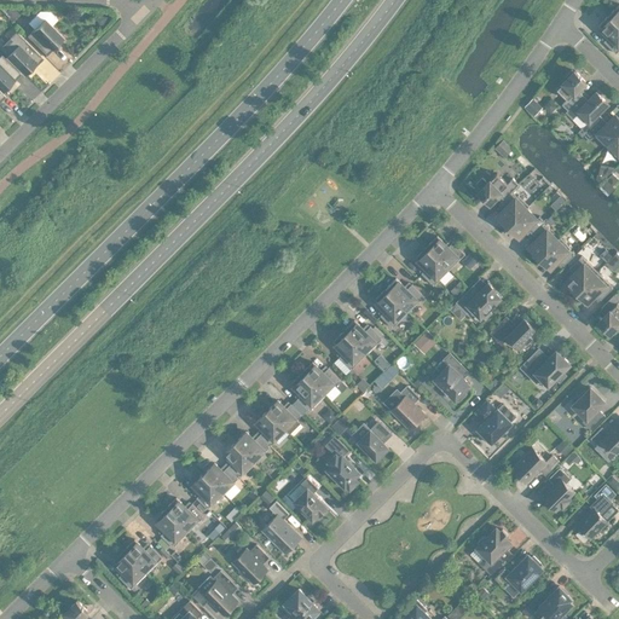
[(28,36),(47,56),(57,45),(56,44),(63,38),(51,25),(57,19),(50,12),(40,12),(28,23),(34,29),(28,36)]
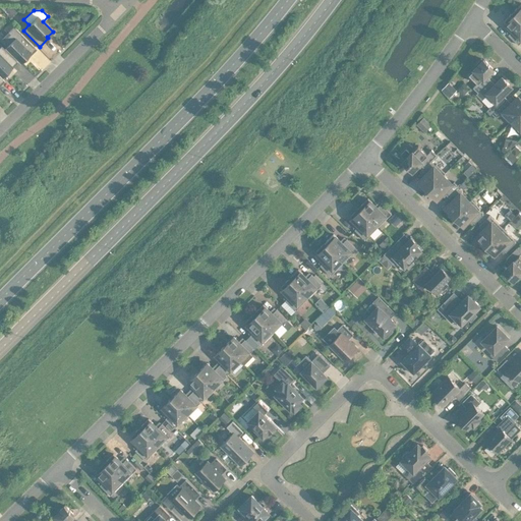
[(520,42),(520,20),(513,12),(504,21),(513,31),(508,35),(518,45),(520,42)]
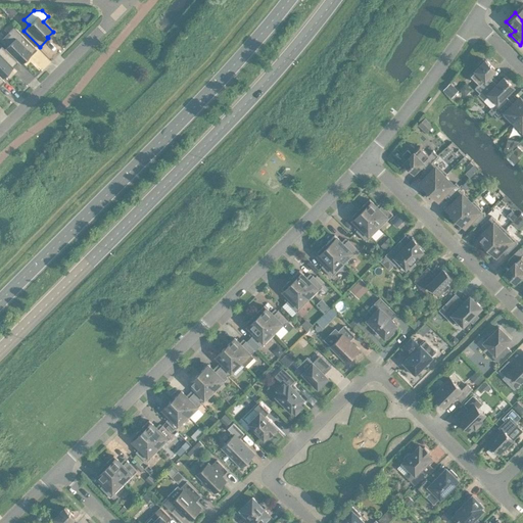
[(13,27),(2,39),(8,45),(5,48),(21,63),(27,57),(28,58),(37,50),(13,27)]
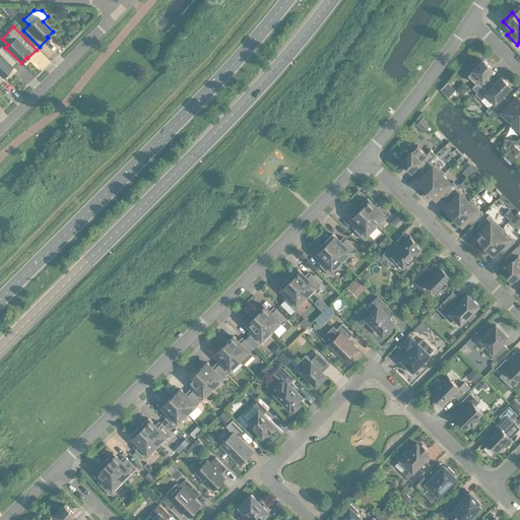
[(1,46),(0,47),(0,73),(2,76),(8,70),(9,71),(17,62),(1,46)]
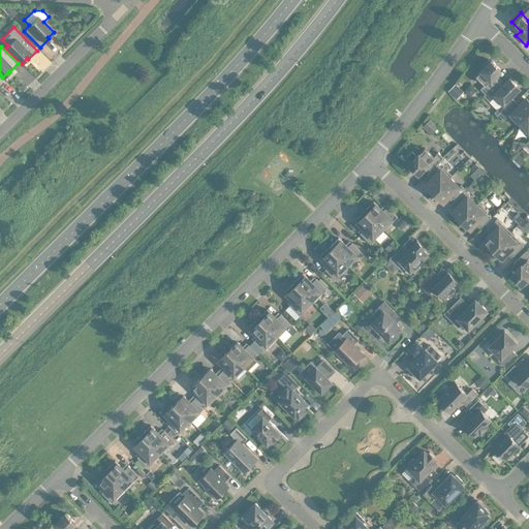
[(480,89),(485,94),(486,94),(498,82),(494,76),(500,69),(491,60),(490,61),(489,60),(481,66),(484,68),(476,75),(485,85),(480,89)]
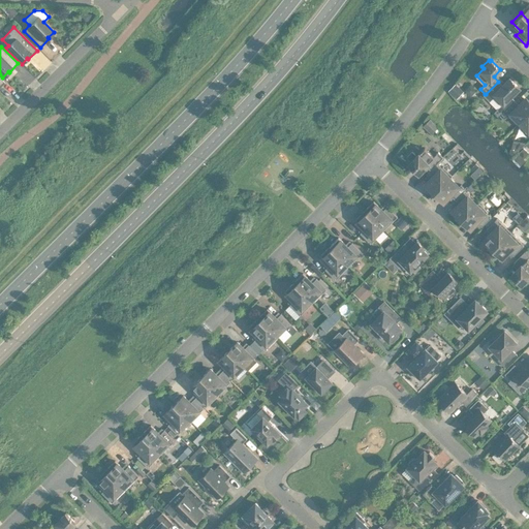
[(486,94),(485,94),(483,96),(490,102),(493,98),(501,106),(519,88),(509,79),(503,86),(498,82),(486,94)]
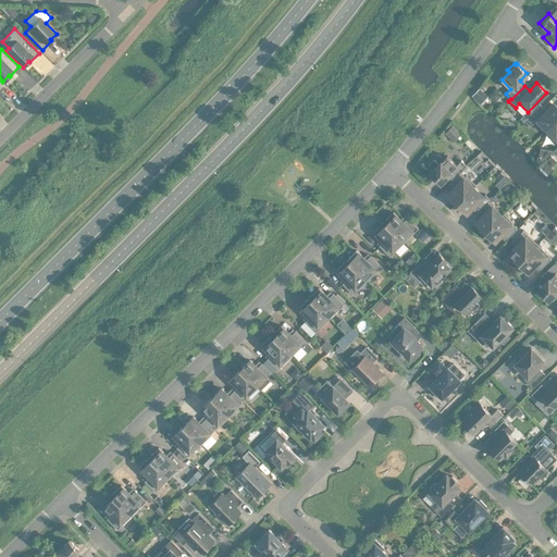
[(480,88),(472,96),(481,104),(489,97),(480,88)]
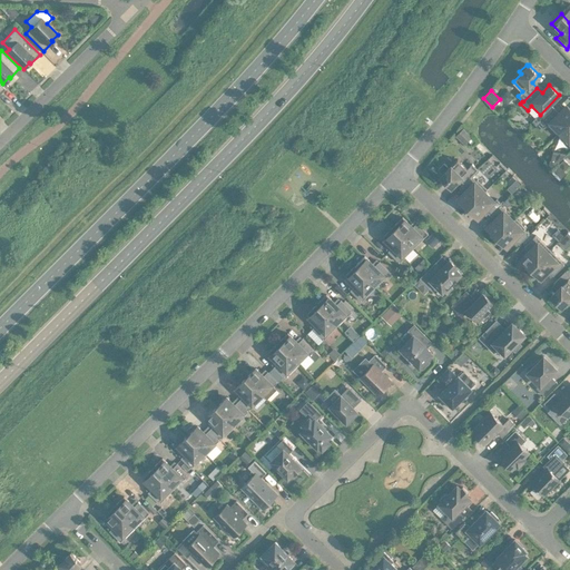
[(548,125),(558,135),(569,121),(569,108),(567,106),(559,114),(554,108),(544,118),(549,124),(548,125)]
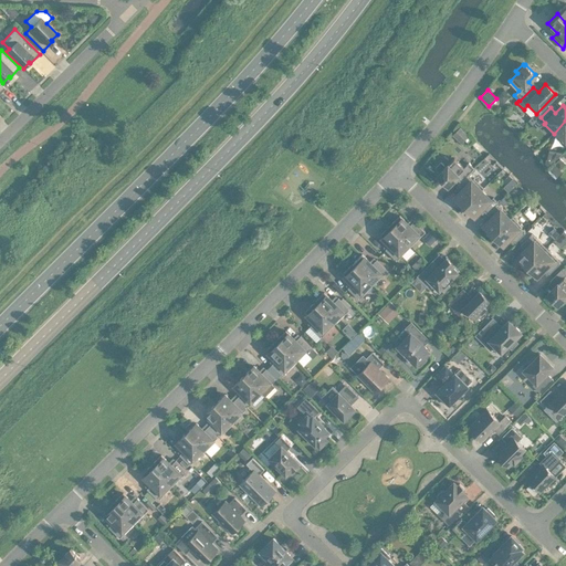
[(565,121),(554,134),(564,143),(565,142),(565,143),(565,121)]
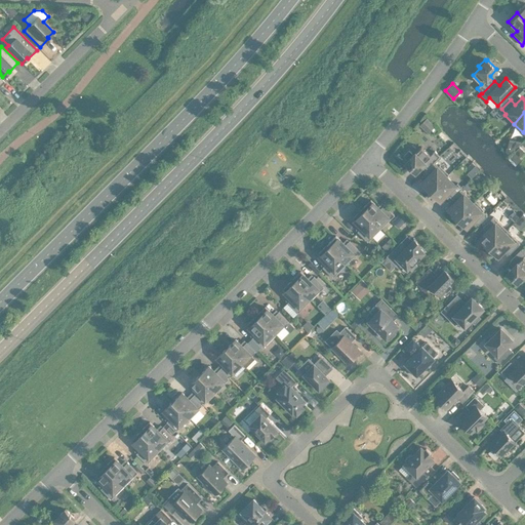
[(428,118),(419,125),(428,133),(435,126),(428,118)]
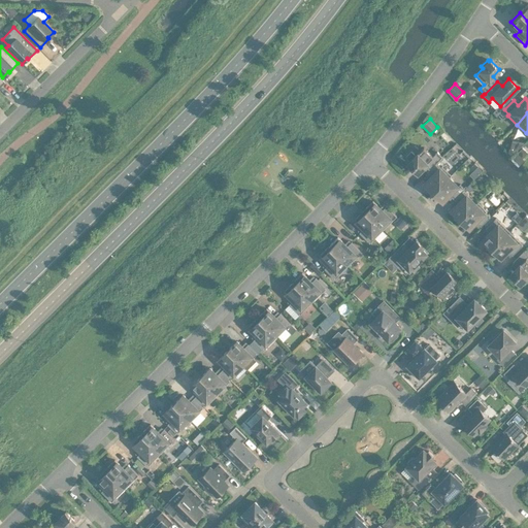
[(513,140),(510,149),(518,150),(525,142),(513,140)]
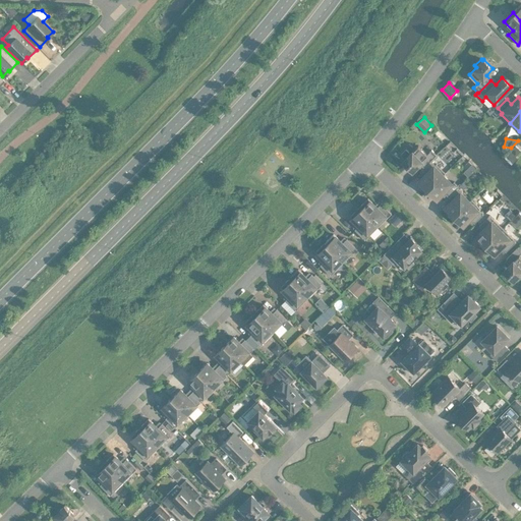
[(419,163),(423,168),(430,161),(437,155),(431,150),(427,155),(418,146),(403,161),(412,170),(419,163)]
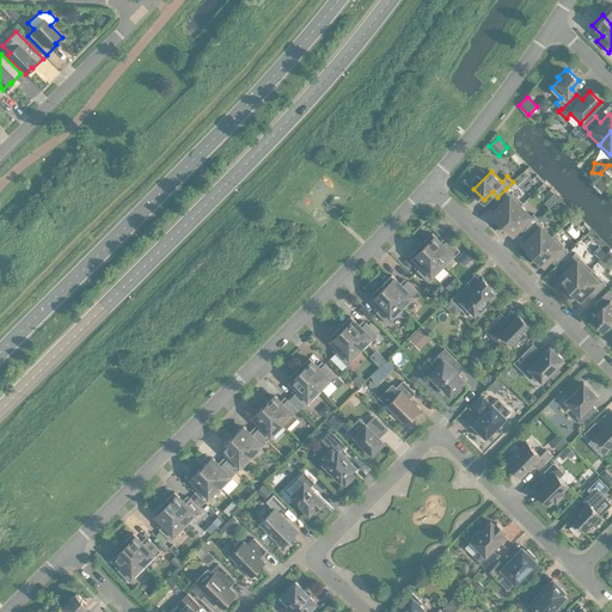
[(606,171),(600,177),(606,184),(611,178),(606,171)]
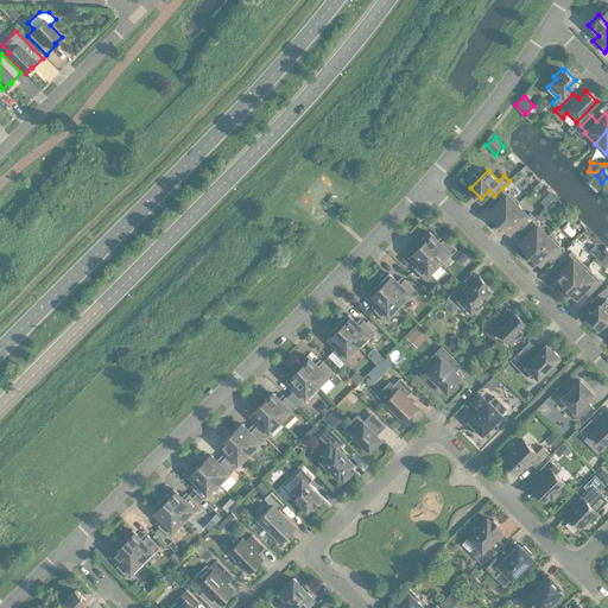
[(489,211),(499,222),(517,204),(520,202),(510,191),(508,192),(502,188),(494,196),(492,198),(496,203),(489,211)]
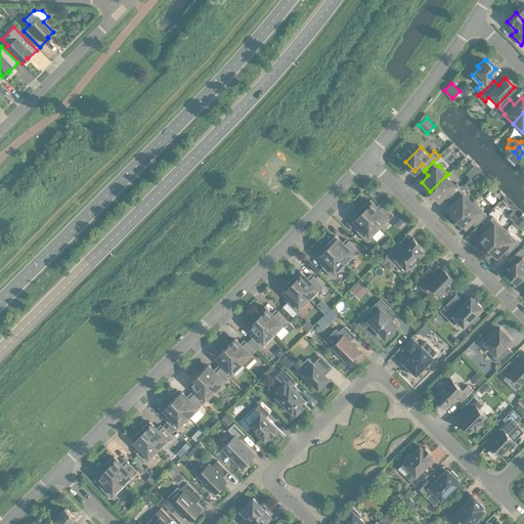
[(446,193),(450,198),(460,188),(461,187),(456,183),(454,185),(445,176),(430,191),(439,201),(446,193)]
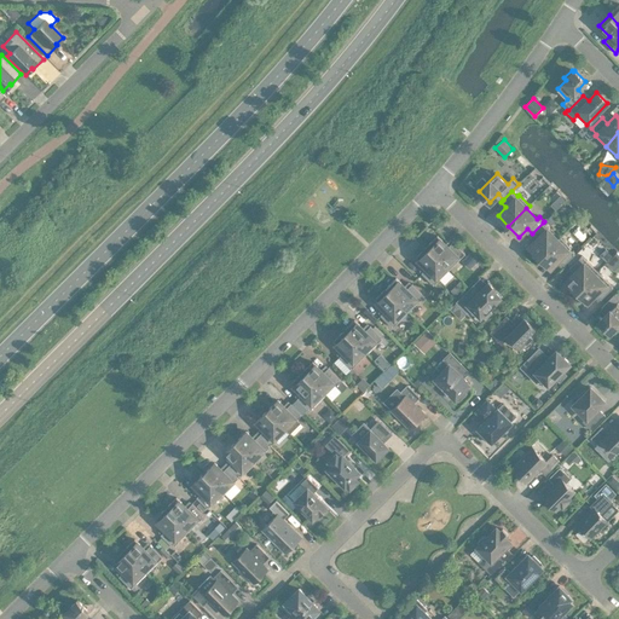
[(530,247),(539,258),(557,239),(548,230),(549,227),(545,225),(543,223),(532,233),(537,238),(530,247)]
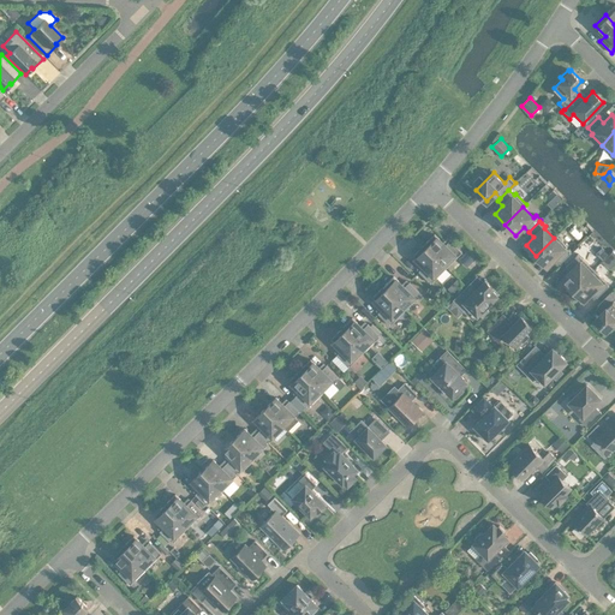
[(434,234),(424,245),(447,268),(463,252),(451,240),(445,245),(434,234)]
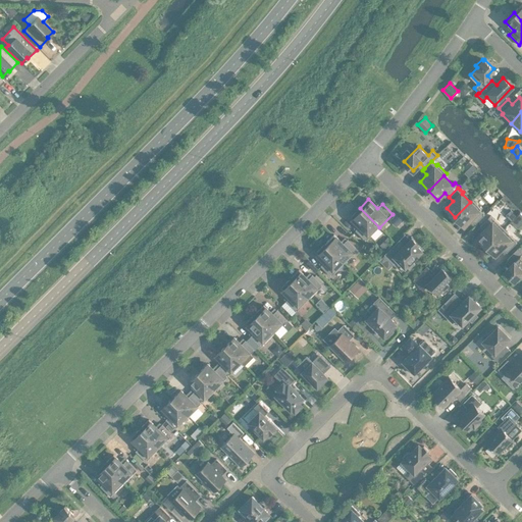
[(470,202),(455,217),(464,226),(471,219),(475,223),(484,214),(480,210),(481,209),(472,200),(470,202)]
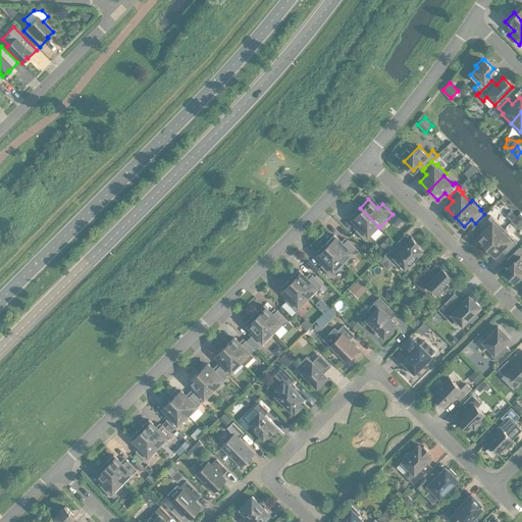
[(379,227),(360,208),(351,217),(360,226),(355,230),(365,241),(379,227)]
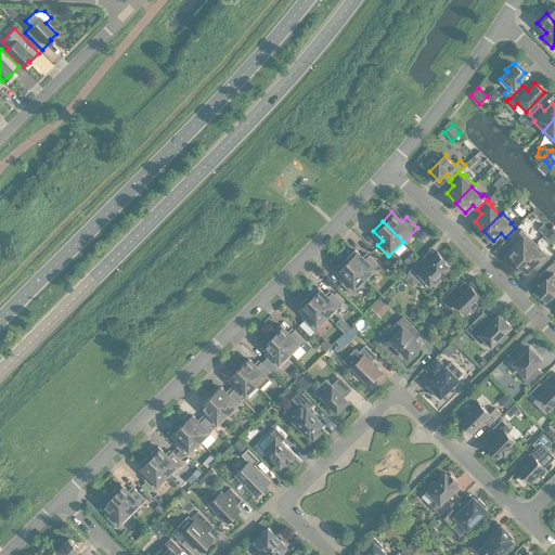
[(423,226),(416,232),(422,237),(428,231),(423,226)]
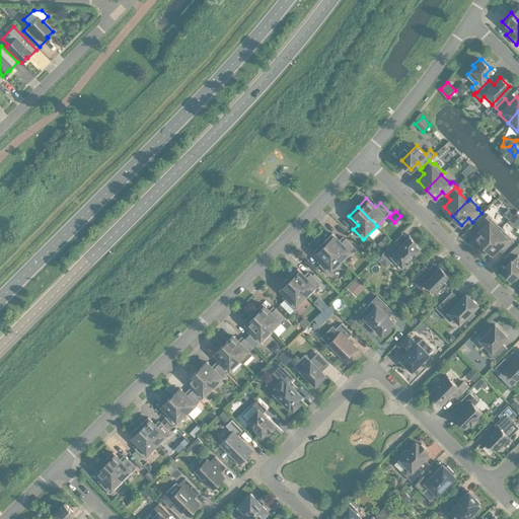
[(518,214),(517,212),(509,220),(515,227),(518,222),(518,214)]
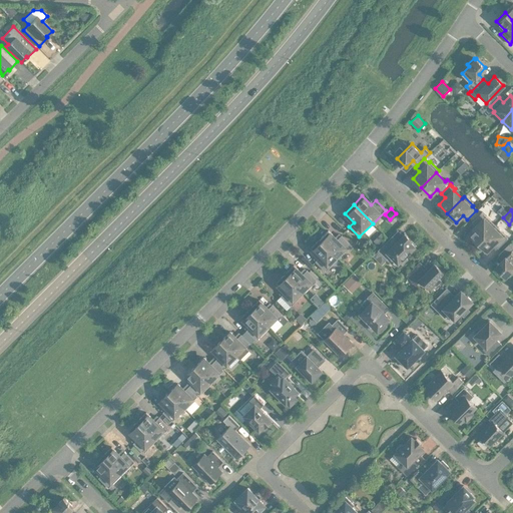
[(467,235),(476,243),(495,225),(482,211),(472,221),(476,226),(467,235)]
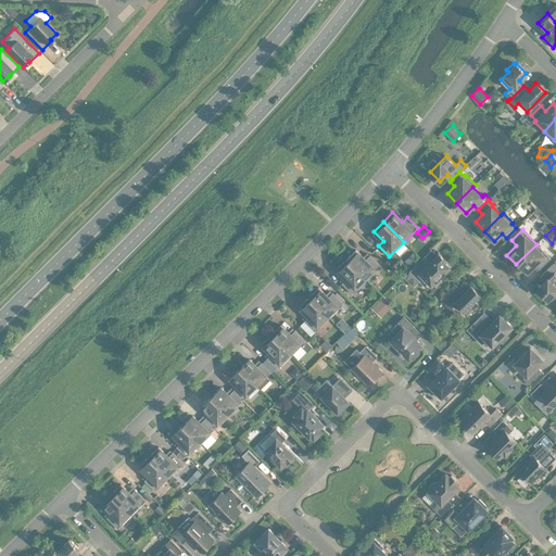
[(536,244),(516,264),(526,274),(535,264),(540,269),(551,258),(536,244)]
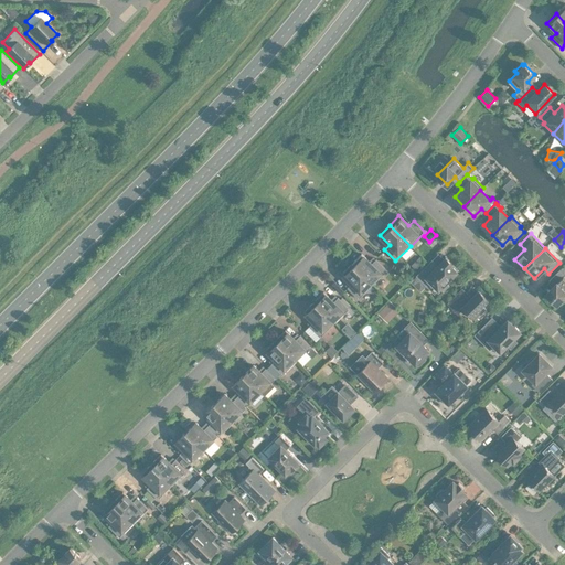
[(361,254),(352,264),(373,285),(387,270),(376,259),(371,264),(361,254)]
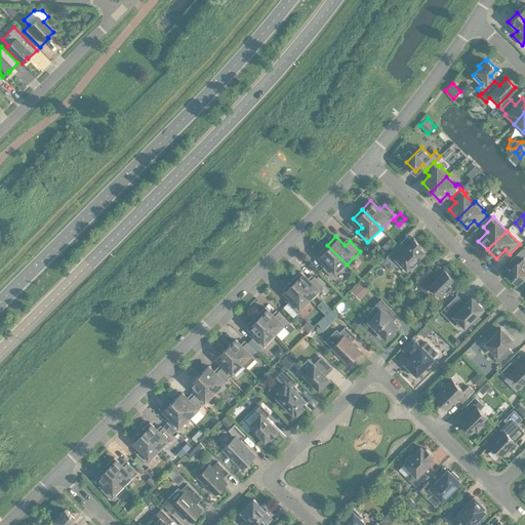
[(396,266),(400,261),(407,270),(409,268),(411,271),(416,266),(414,263),(425,252),(419,247),(420,245),(414,239),(404,249),(399,244),(388,256),(396,266)]
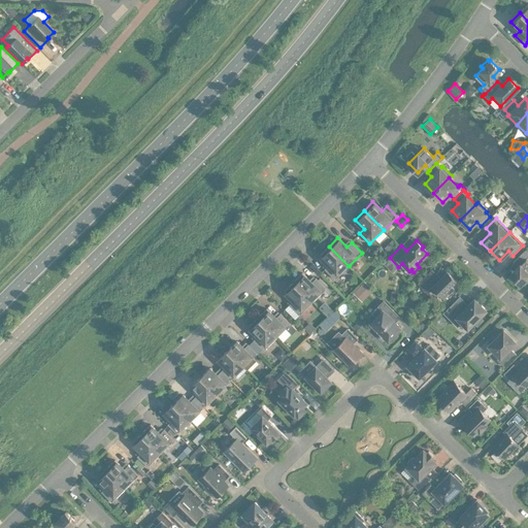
[(349,266),(329,246),(320,256),(329,264),(324,269),(335,279),(349,266)]
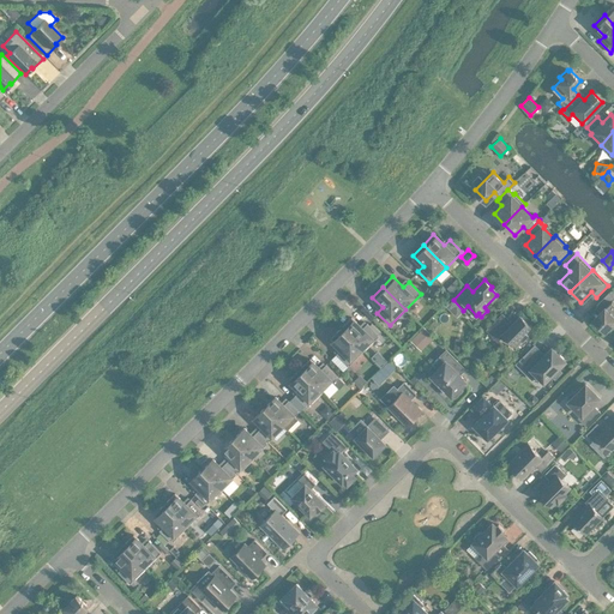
[(594,318),(606,329),(613,319),(613,302),(612,301),(613,299),(613,293),(611,290),(596,305),(602,311),(594,318)]
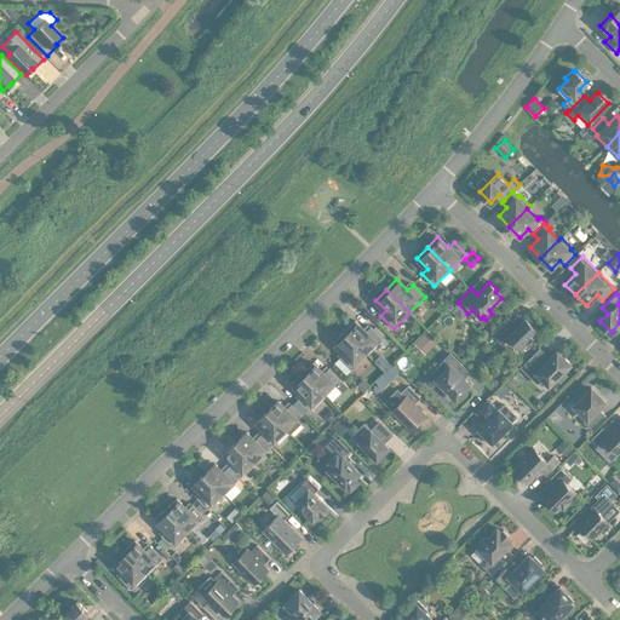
[(528,317),(517,327),(507,317),(492,333),(503,344),(507,338),(515,346),(516,344),(521,349),(529,342),(532,345),(539,338),(535,336),(539,332),(534,327),(537,326),(528,317)]
